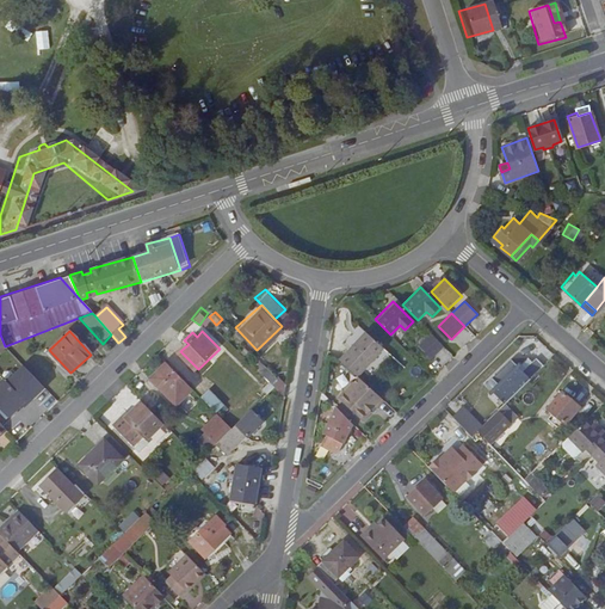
[(358,379),(386,350),(368,332),(340,360),(358,379)]
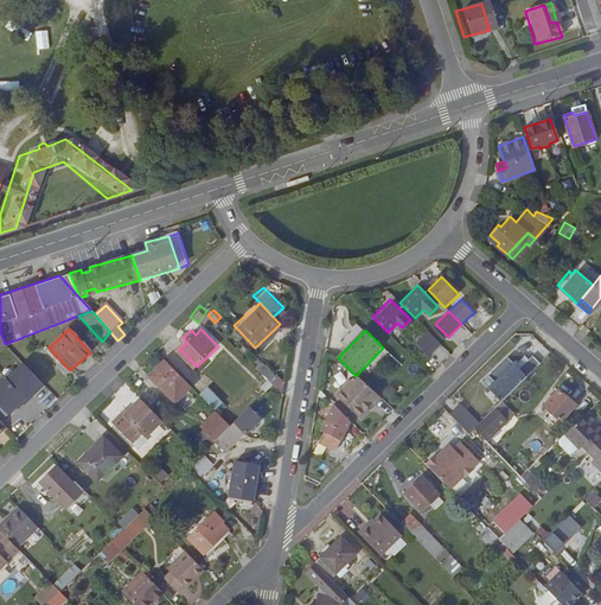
[(427,331),(415,343),(427,357),(440,344),(427,331)]
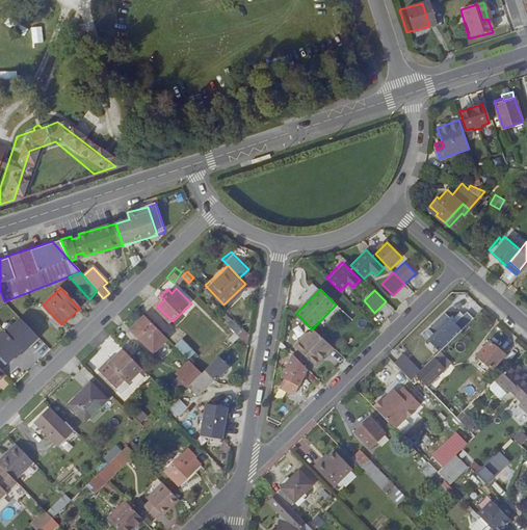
[(440,353),(455,338),(474,320),(468,313),(456,324),(446,314),(428,330),(433,337),(428,342),(439,353),(439,352),(440,353)]
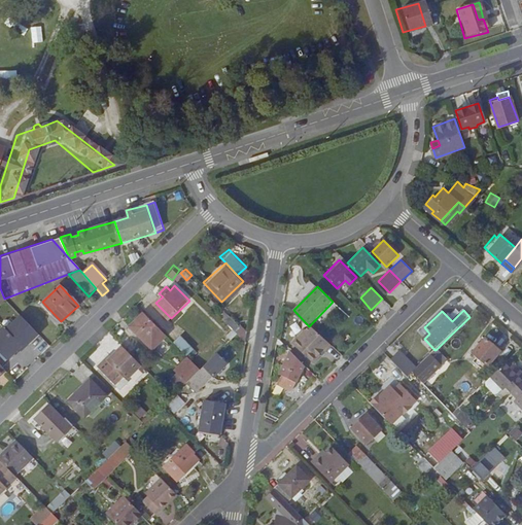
[(153,348),(168,335),(146,312),(133,325),(153,348)]
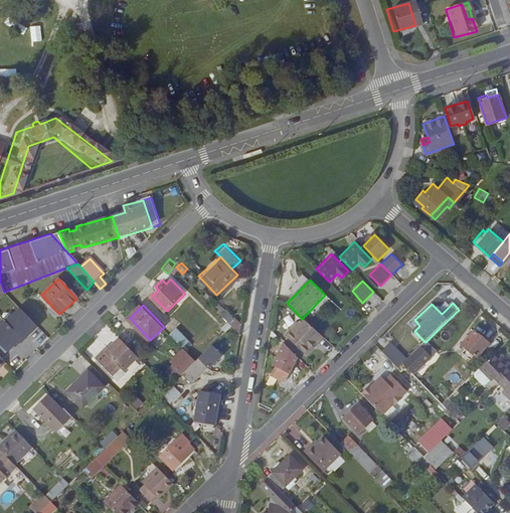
[(0,348),(4,352),(19,339),(21,336),(23,338),(36,327),(19,308),(3,322),(1,319),(0,320),(0,348)]
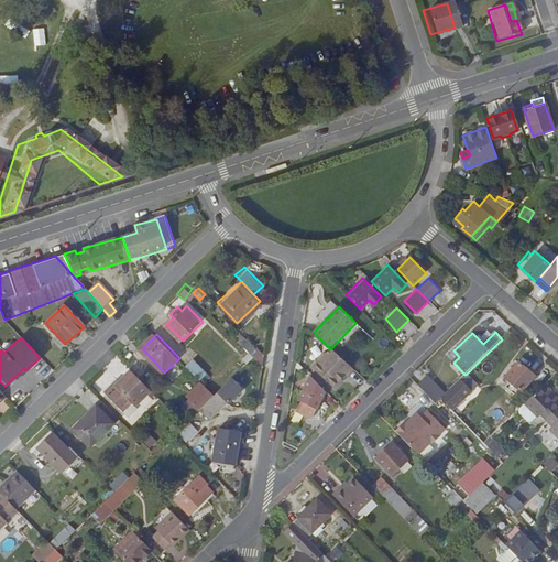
[(255,349),(244,337),(239,343),(250,354),(255,349)]
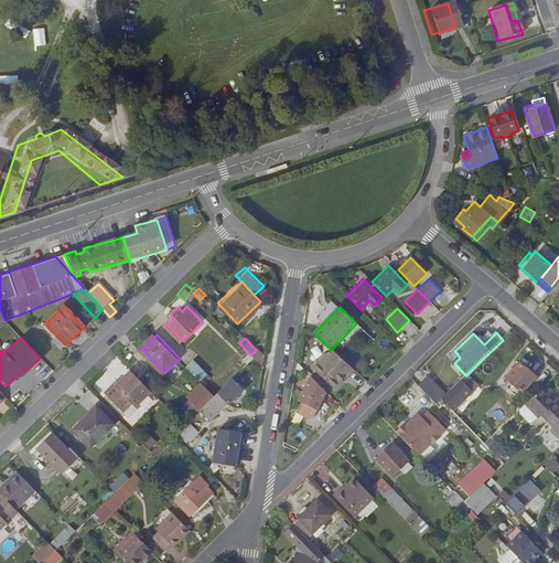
[(255,359),(260,354),(256,350),(250,354),(255,359)]
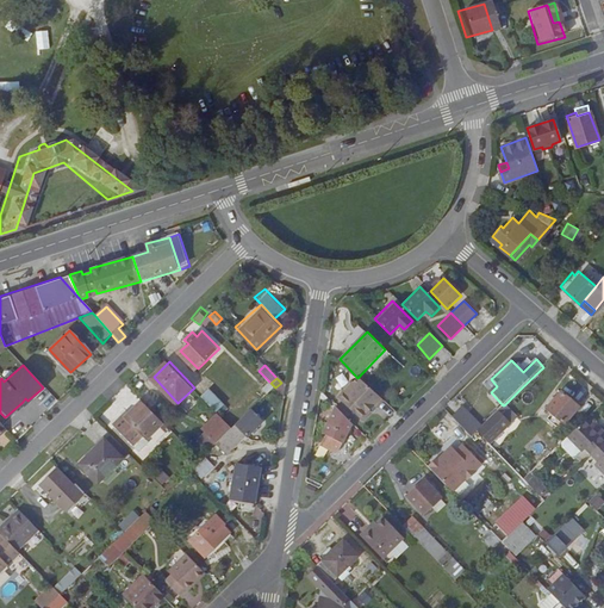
[(383,399),(357,378),(352,384),(350,383),(341,391),(343,392),(337,397),(361,419),(371,409),(367,405),(371,401),(375,405),(383,399)]
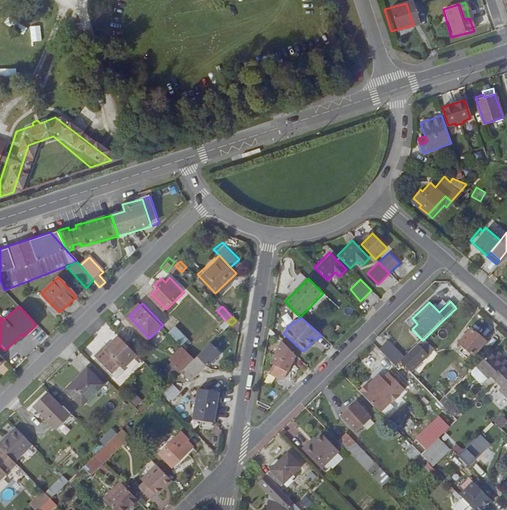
[(221,327),(225,331),(231,325),(227,321),(221,327)]
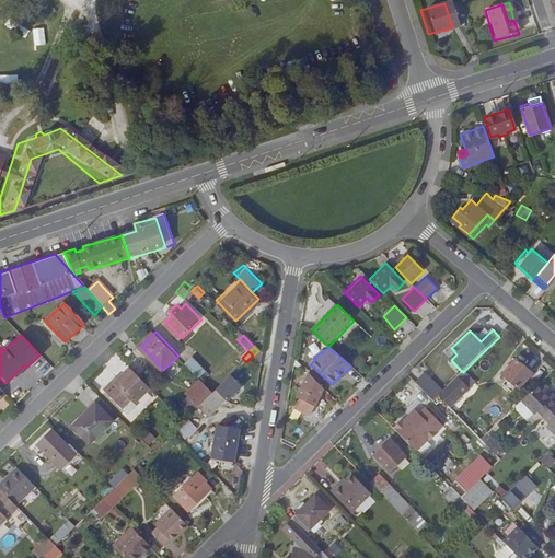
[(212,394),(220,386),(193,358),(186,364),(203,382),(212,394)]
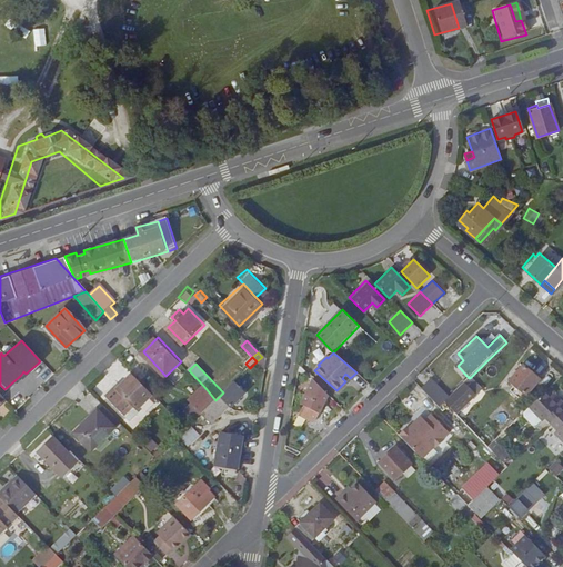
[(510,381),(512,384),(528,368),(524,365),(510,381)]
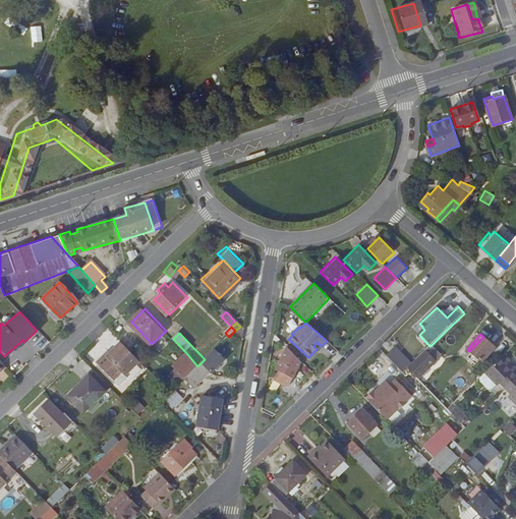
[(482,362),(495,347),(483,337),(469,351),(482,362)]
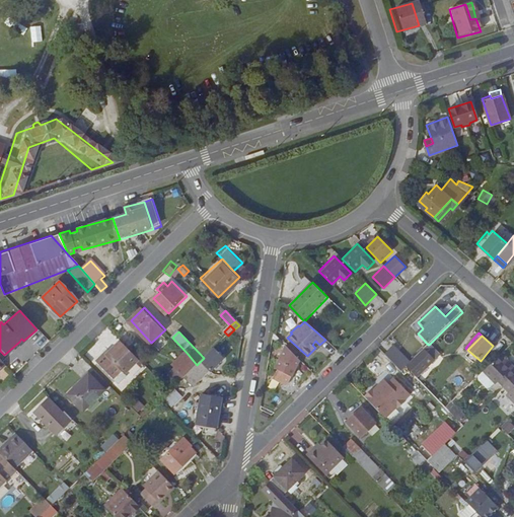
[(117,381),(125,374),(127,376),(142,362),(123,343),(108,356),(106,355),(98,362),(117,381)]
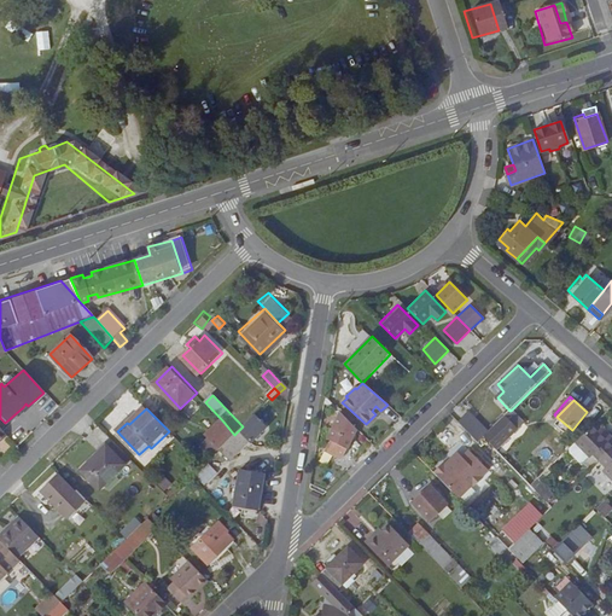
[(511,411),(510,410),(510,411),(505,416),(517,429),(523,423),(511,411)]
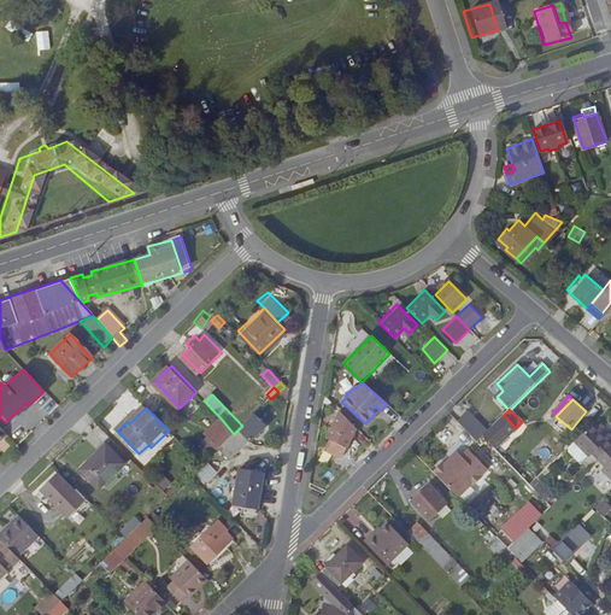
[(239,454),(266,428),(254,415),(242,426),(234,434),(219,447),(229,457),(236,451),(239,454)]
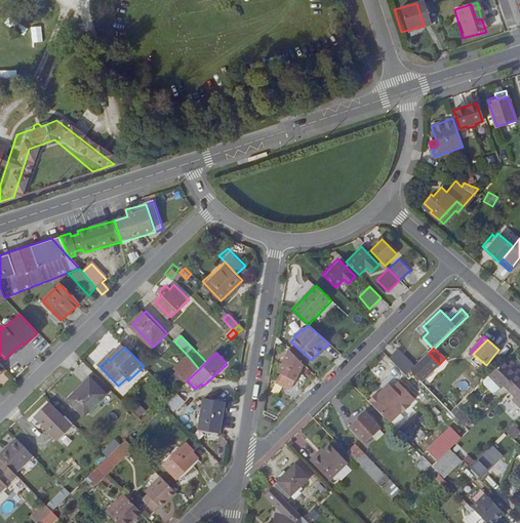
[(411,371),(409,370),(393,353),(387,358),(405,376),(411,371)]
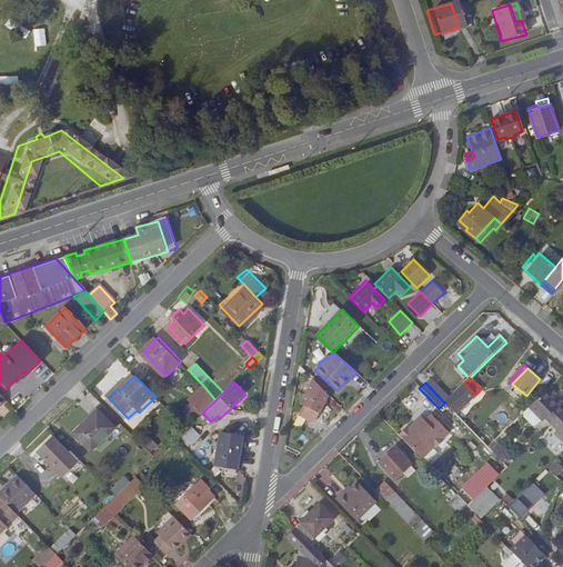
[(475,395),(464,383),(443,401),(445,403),(454,414),(475,395)]
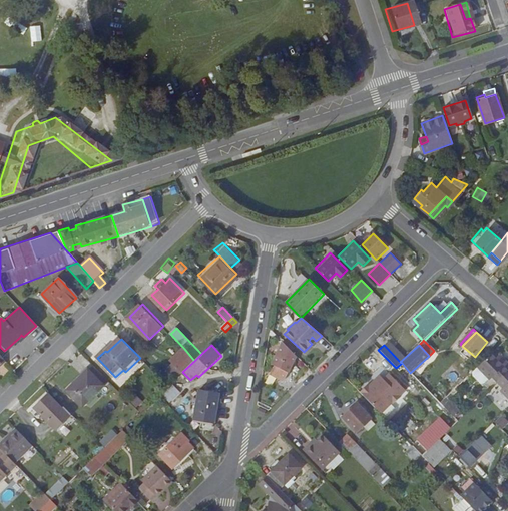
[(293,354),(288,349),(281,346),(277,355),(276,355),(272,364),(273,364),(269,373),(282,379),(287,371),(291,372),(295,364),(290,361),(293,354)]
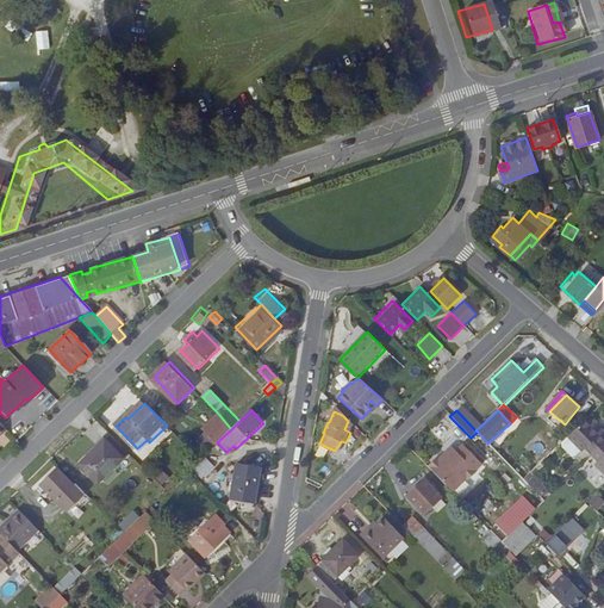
[(560,430),(565,425),(553,415),(548,421),(560,430)]
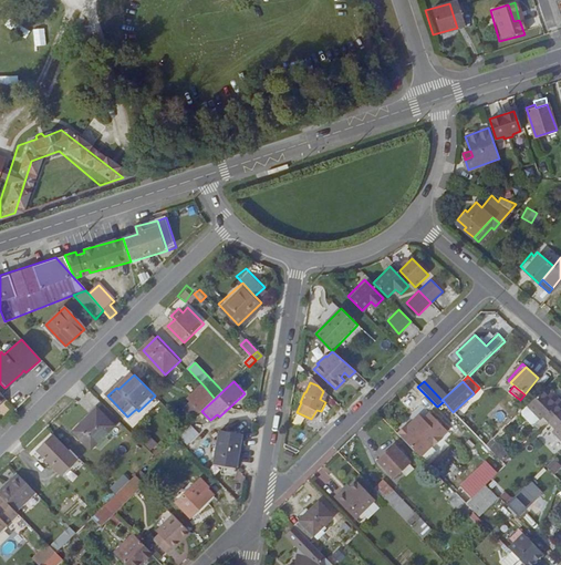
[(200,412),(201,411),(215,399),(205,387),(190,401),(200,412)]
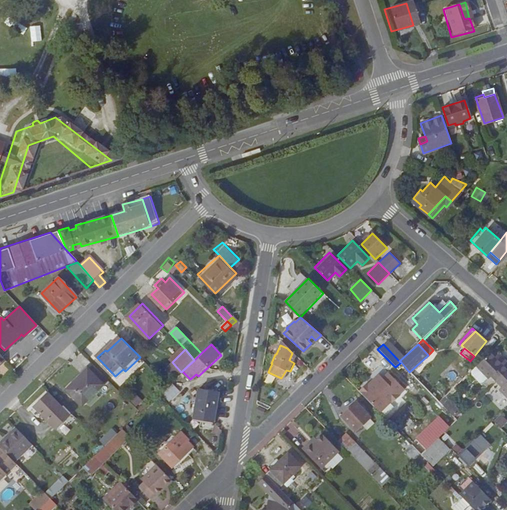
[(492,353),(482,362),(478,367),(489,379),(493,376),(498,382),(506,373),(506,362),(504,365),(497,358),(492,353)]
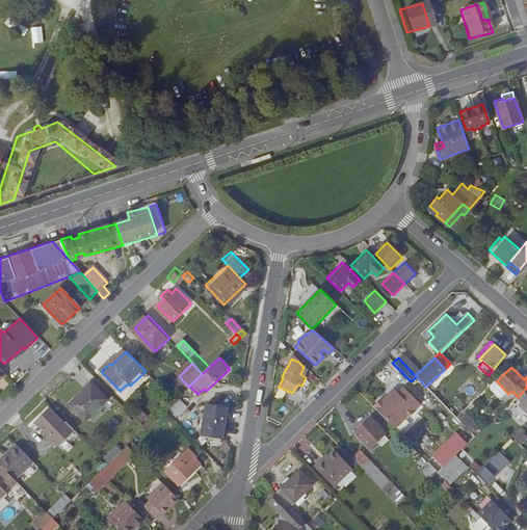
[(517,372),(524,379),(526,376),(520,369),(517,372)]
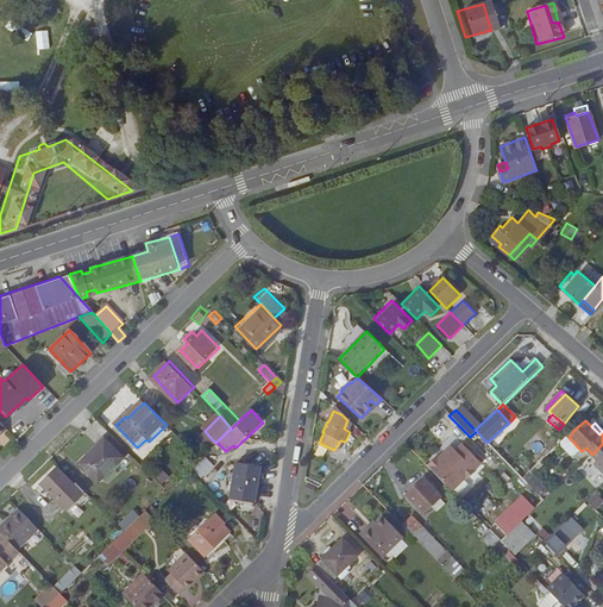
[(207,451),(215,443),(205,431),(195,439),(207,451)]
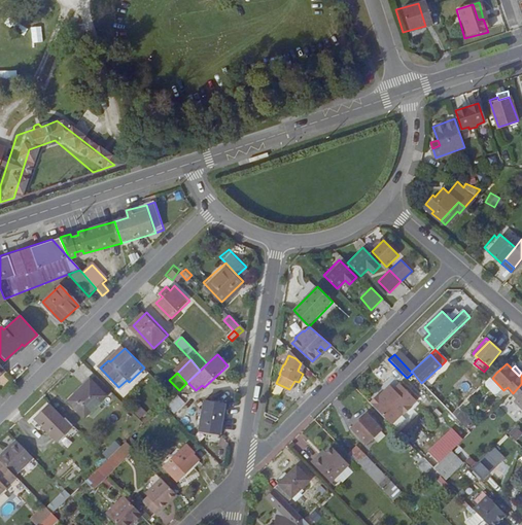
[(421,383),(413,373),(407,378),(416,388),(421,383)]
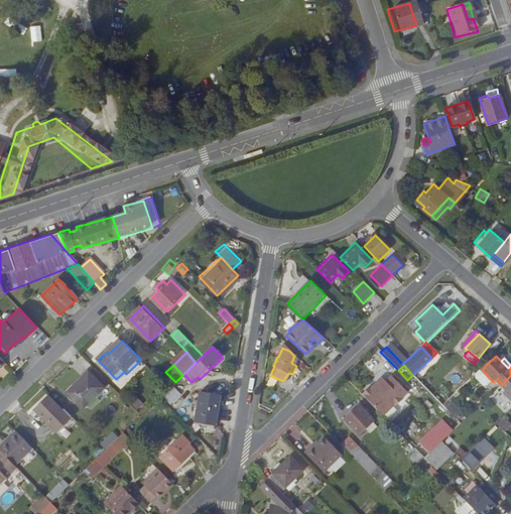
[(84,406),(105,386),(90,370),(70,390),(84,406)]
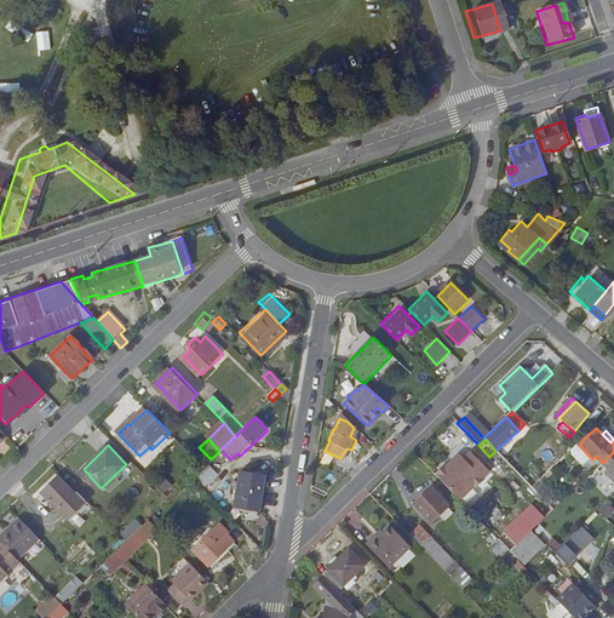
[(144,462),(154,452),(151,450),(149,447),(139,456),(144,462)]
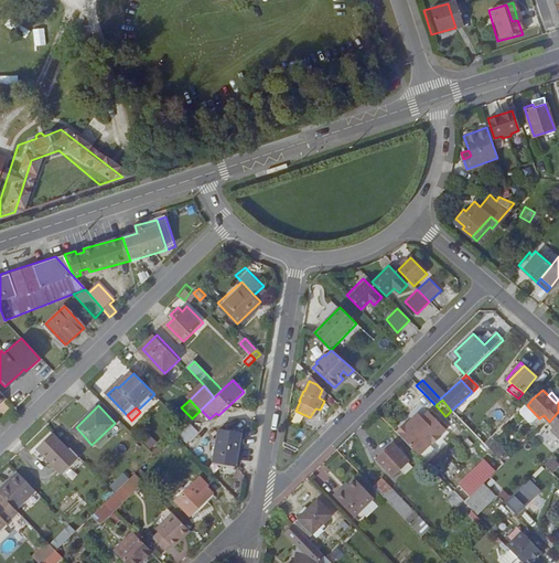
[(396,432),(419,456),(431,444),(432,445),(441,437),(440,436),(445,429),(429,412),(422,417),(417,423),(412,418),(406,425),(404,424),(396,432)]
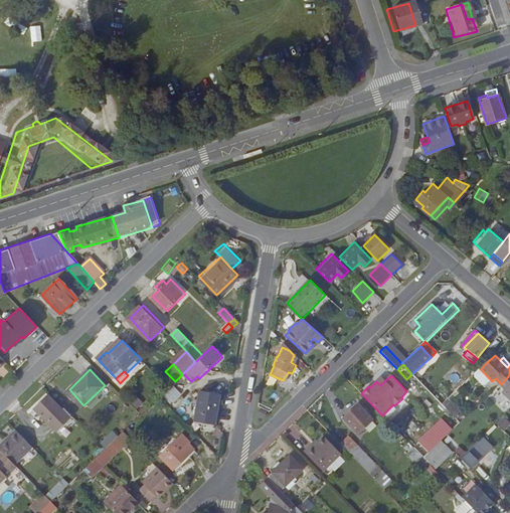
[(509,375),(501,384),(507,389),(504,391),(509,398),(509,375)]
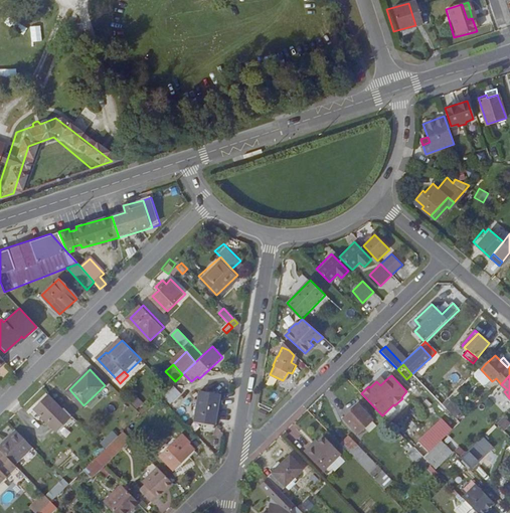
[(380,385),(385,380),(381,376),(376,381),(380,385)]
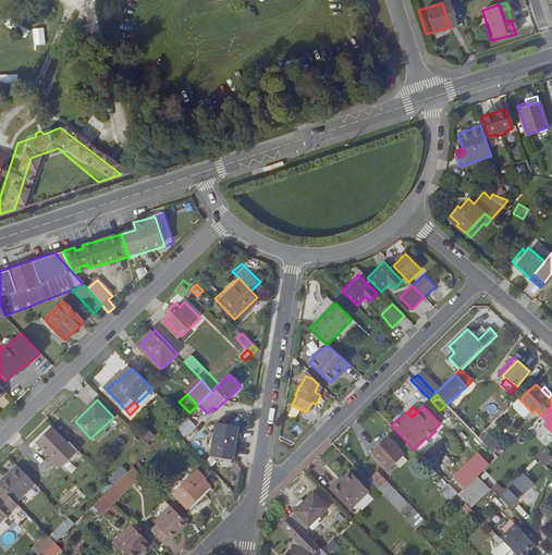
[(231,458),(235,427),(213,423),(209,455),(231,458)]
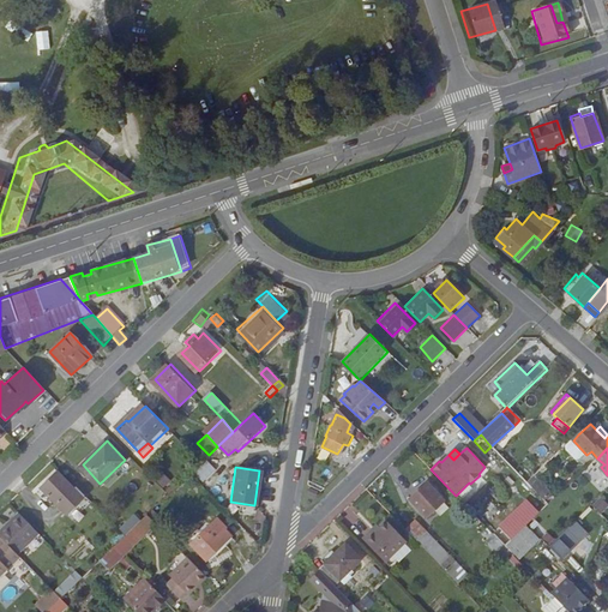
[(154,469),(148,478),(158,485),(164,477),(154,469)]
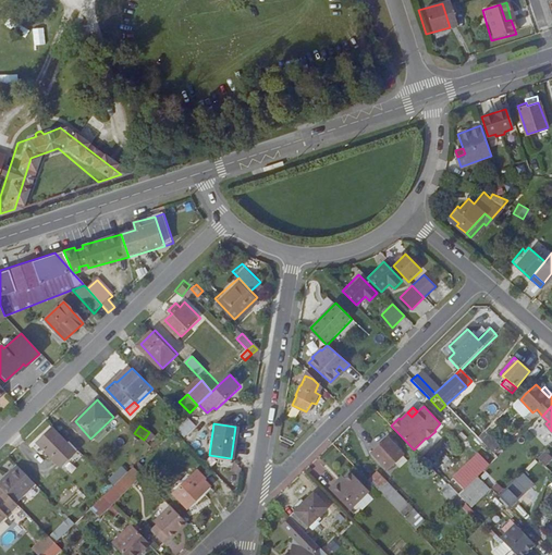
[(47,448),(53,456),(69,443),(53,427),(39,441),(47,448)]
